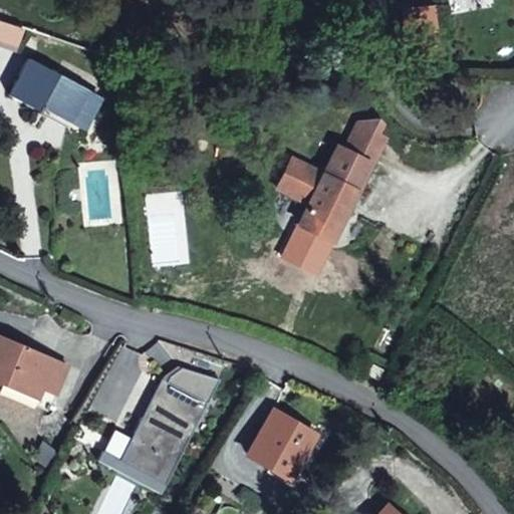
[(21,27),(0,20),(0,43),(14,48),(21,27)]
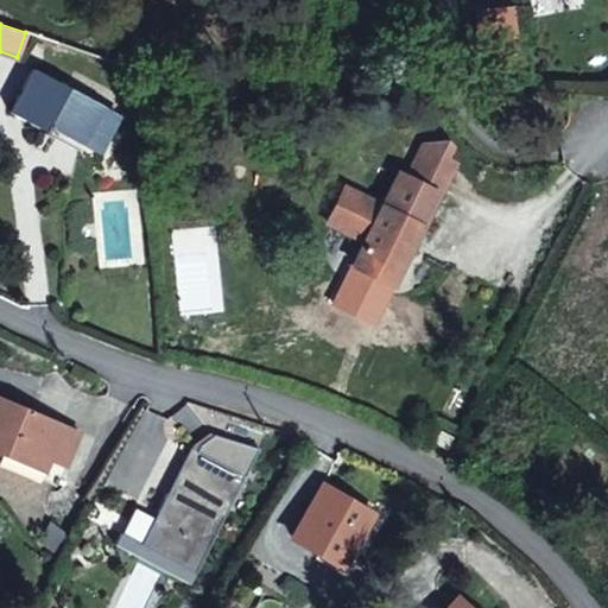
[(105,106),(32,69),(10,113),(48,132),(49,127),(84,146),(105,106)]
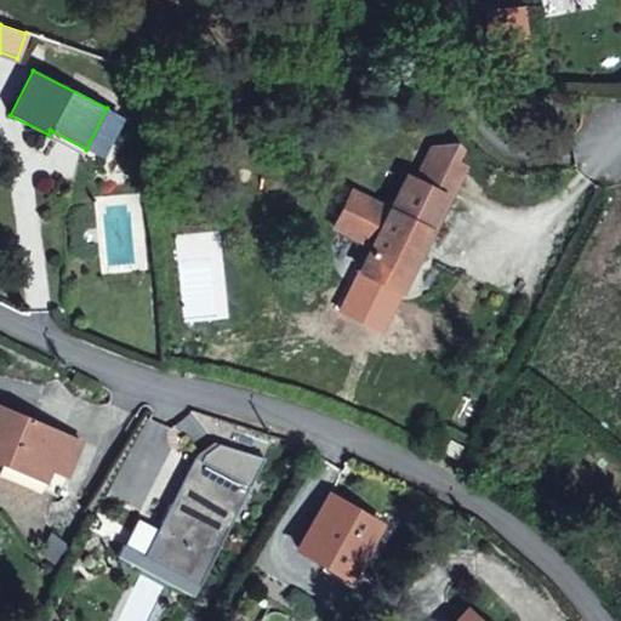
[(86,149),(50,130),(49,135),(47,137),(84,155),(86,149)]
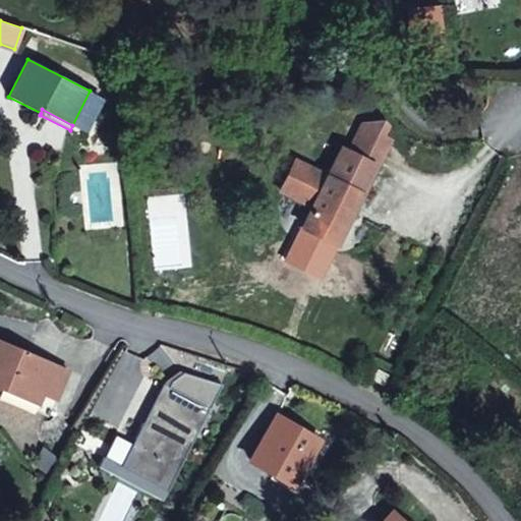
[(384,135),(379,132),(385,119),(384,118),(366,120),(350,153),(371,163),(379,167),(393,139),(384,135)]
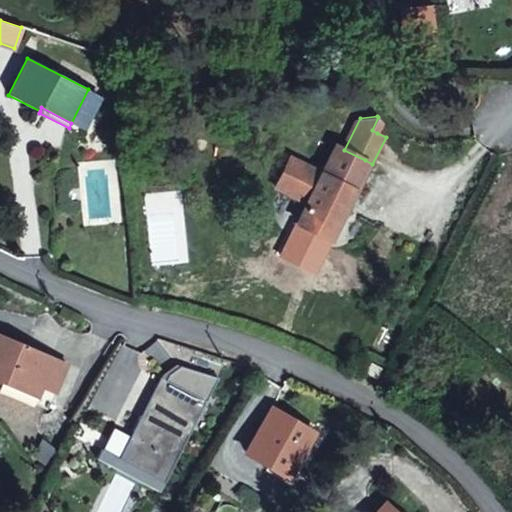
[(383,122),(378,117),(372,130),(377,133),(383,122)]
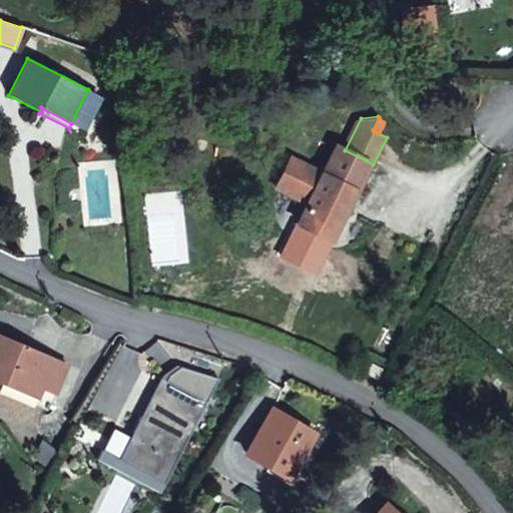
[(366,160),(345,150),(336,145),(322,173),(290,157),(276,186),(297,197),(300,189),(312,195),(308,202),(297,223),(330,240),(345,209),(342,207),(345,200),(349,202),(355,189),(352,188),(366,160)]
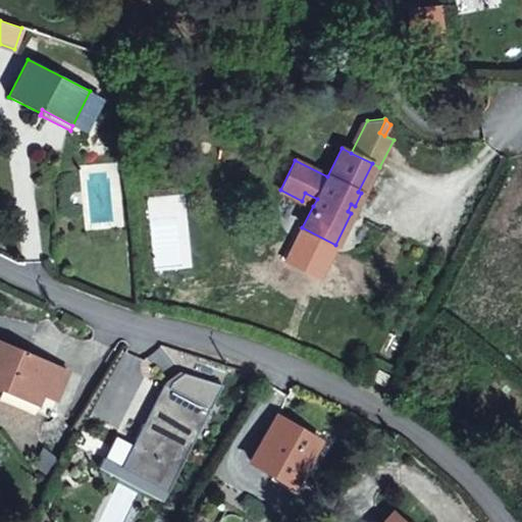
[(356,215),(379,167),(372,163),(358,192),(361,193),(355,206),(351,204),(348,211),(356,215)]
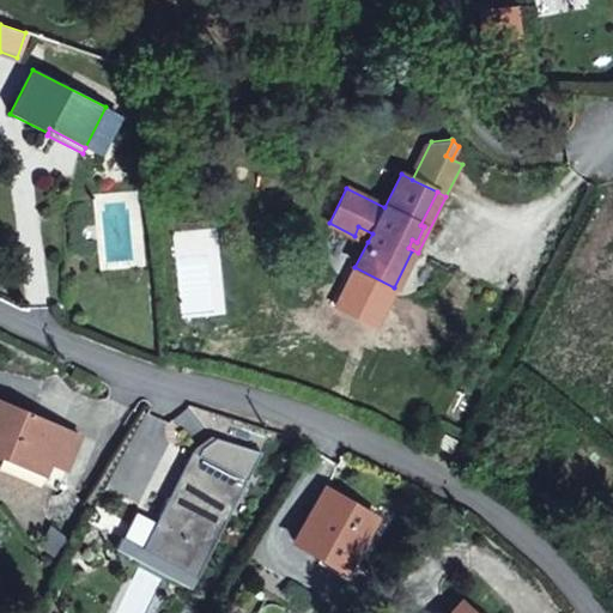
[(372,234),(358,226),(354,236),(368,242),(372,234)]
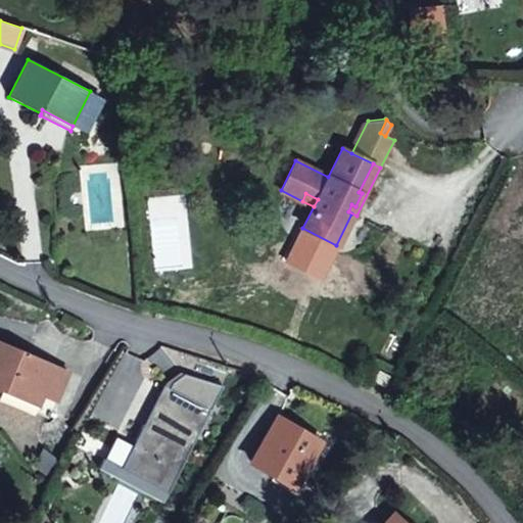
[(53,365),(0,341),(0,390),(20,400),(25,390),(39,395),(53,365)]
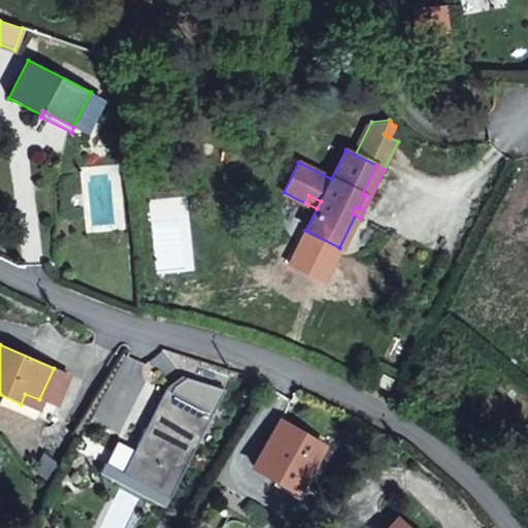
[(68,374),(54,368),(39,399),(25,394),(21,404),(35,410),(50,417),(54,406),(68,374)]
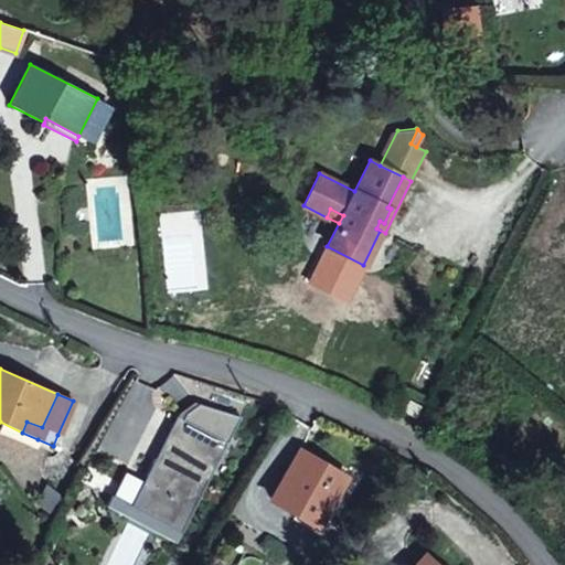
[(181,531),(227,441),(241,416),(196,403),(185,411),(182,417),(178,415),(131,504),(181,531)]
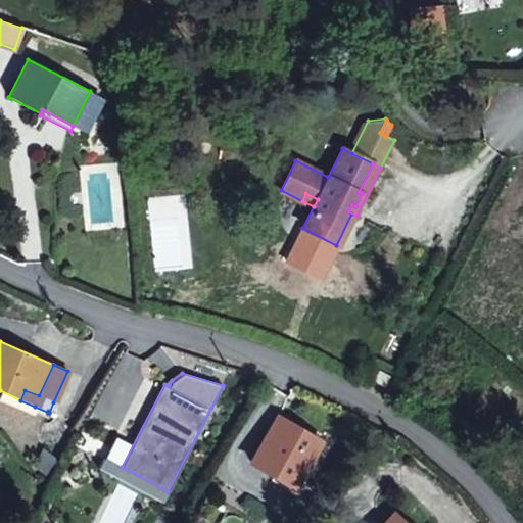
[(320,443),(276,418),(249,461),(293,485),(320,443)]
